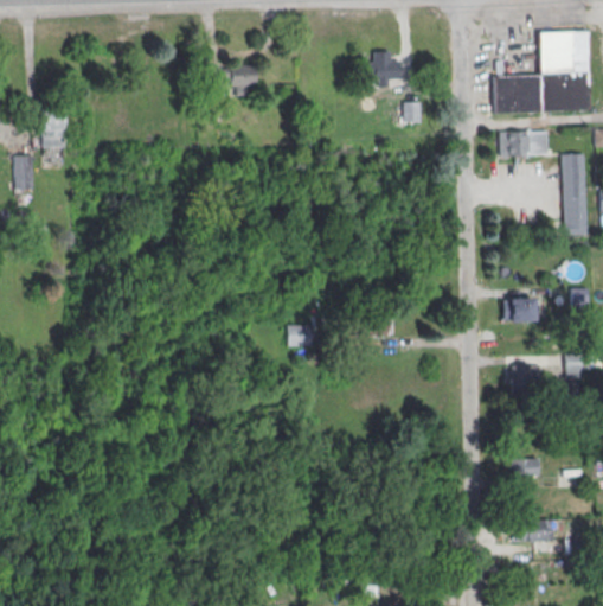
[(538,34),(589,33),(591,113),(494,116),(493,78),(539,77),(538,34)]
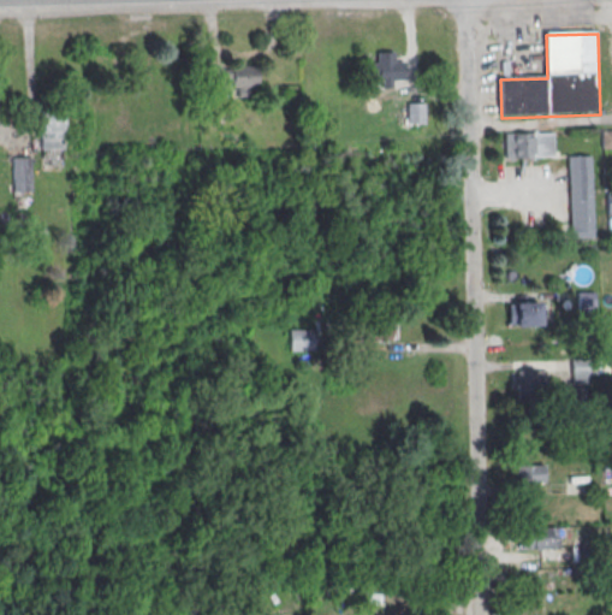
[(408,63),(397,63),(397,53),(380,53),(380,63),(373,63),(373,77),(384,77),(384,88),(397,88),(397,80),(408,80),(408,63)]
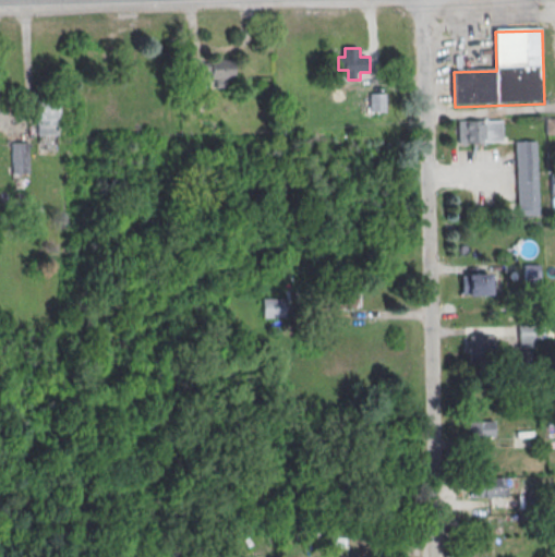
[(237,60),(192,60),(192,77),(215,77),(215,88),(228,88),(228,80),(237,80),(237,60)]
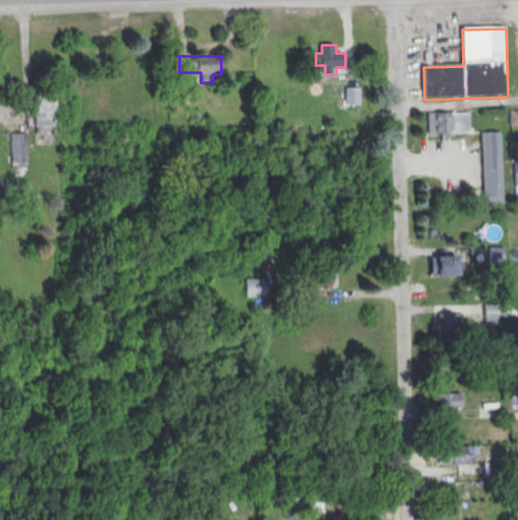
[(57,126),(57,96),(37,96),(37,126),(57,126)]
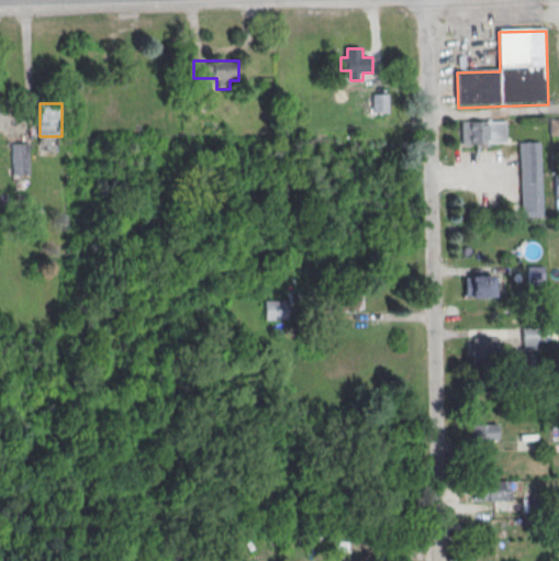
[(509,144),(509,122),(464,122),(464,144),(509,144)]
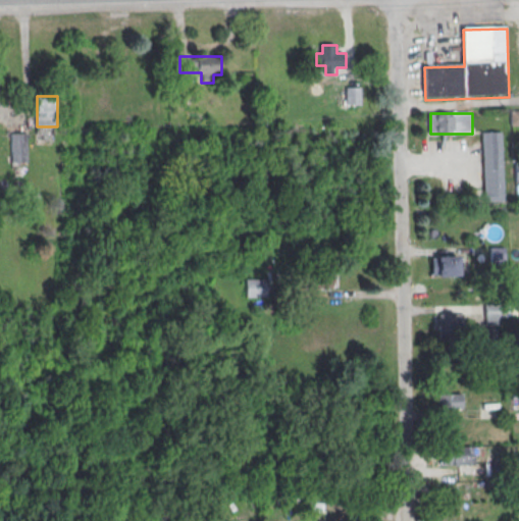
[(12,164),(29,164),(29,133),(12,133),(12,164)]
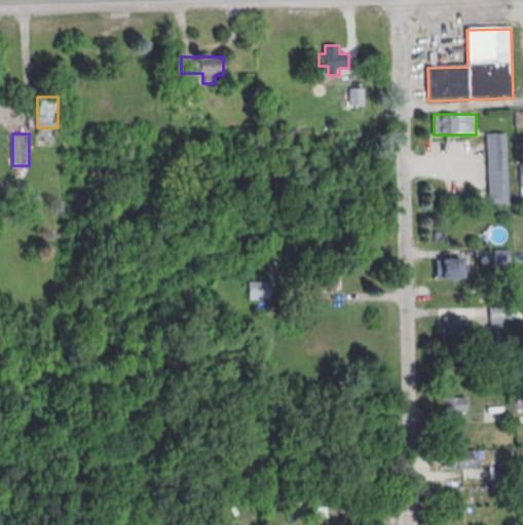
[(488,134),(508,134),(510,201),(490,202),(488,134)]
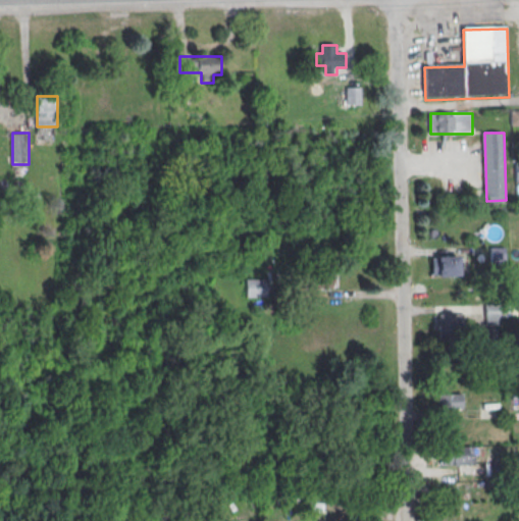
[(491,247),(507,247),(507,262),(492,262),(491,247)]
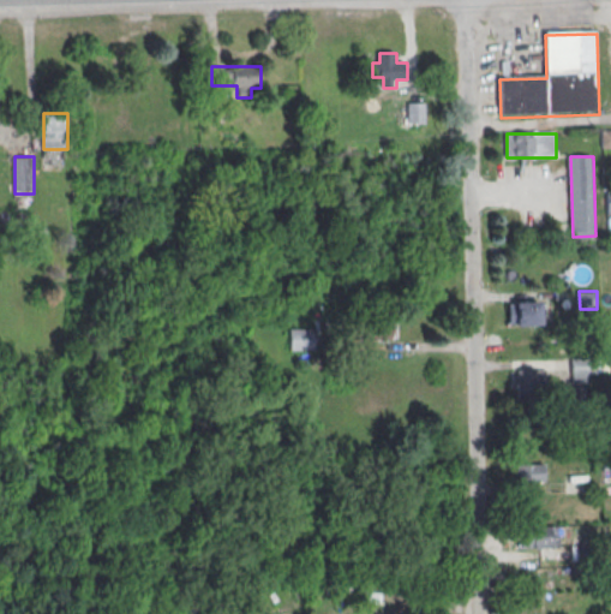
[(517,300),(543,300),(543,325),(510,325),(510,305),(517,305),(517,300)]
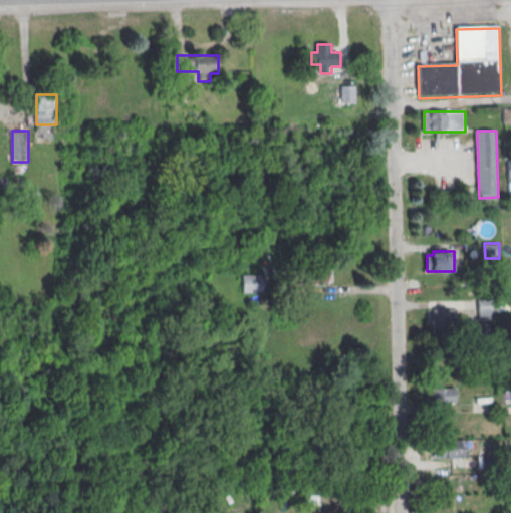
[(333,269),(302,269),(302,284),(333,284),(333,269)]
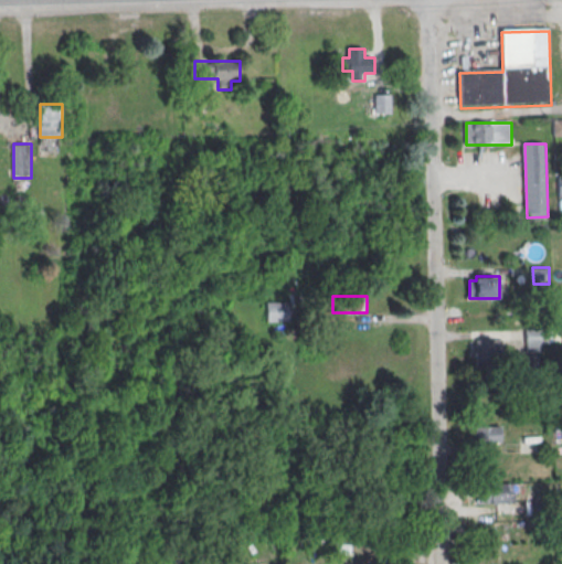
[(268,302),(268,322),(292,322),(292,302),(268,302)]
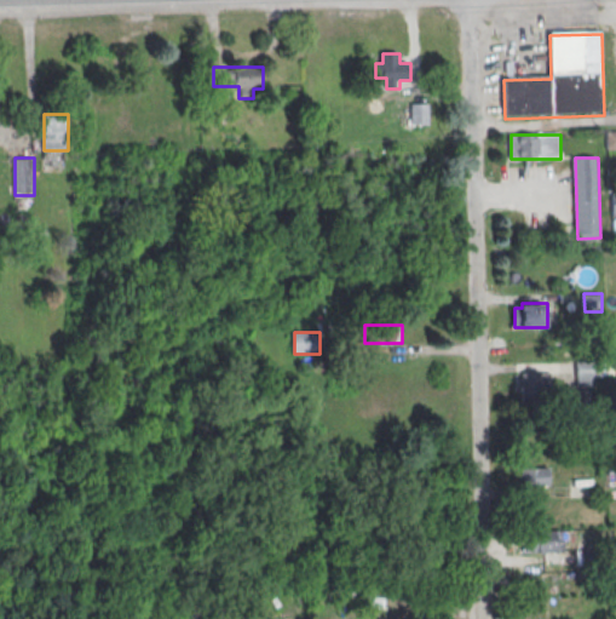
[(579,364),(597,362),(597,380),(580,380),(579,364)]
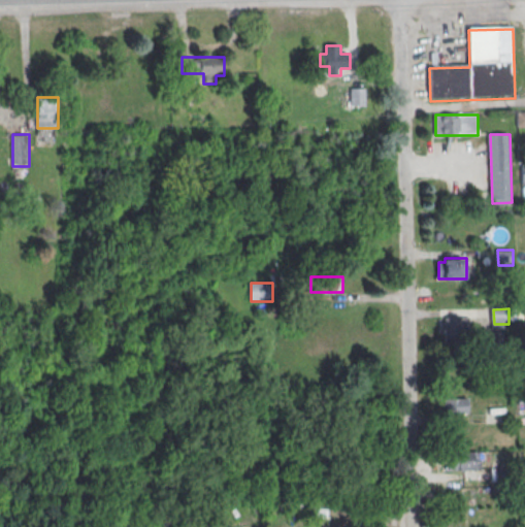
[(445,318),(445,339),(470,339),(470,318),(445,318)]
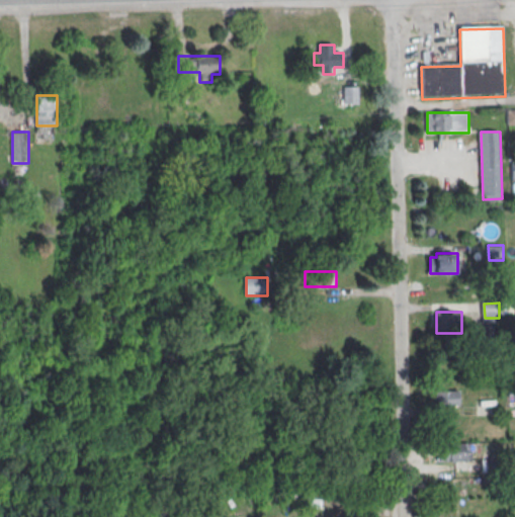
[(460,391),(437,391),(437,406),(460,406),(460,391)]
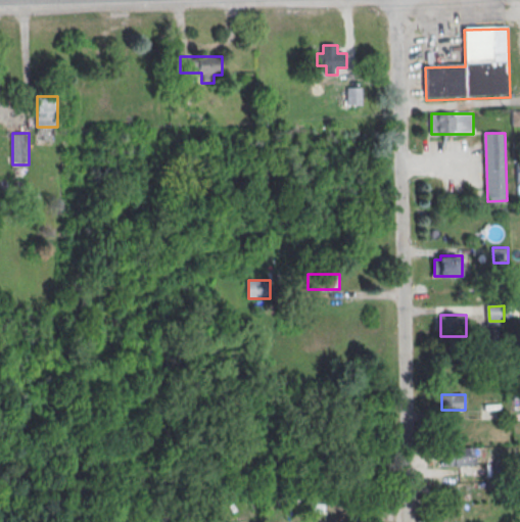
[(475,447),(445,447),(445,467),(475,467),(475,447)]
